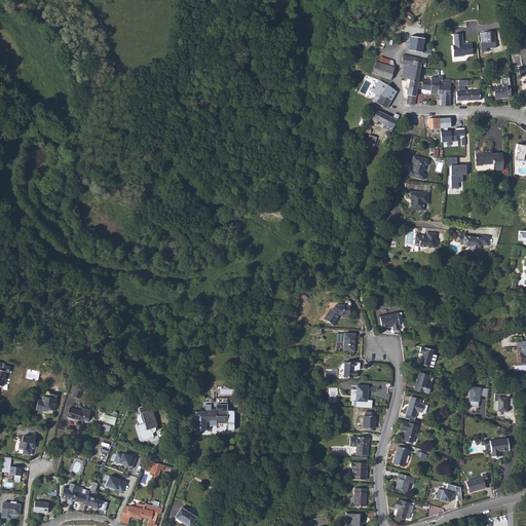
[(480,32),(482,52),(487,51),(487,48),(496,47),(494,31),(480,32)]
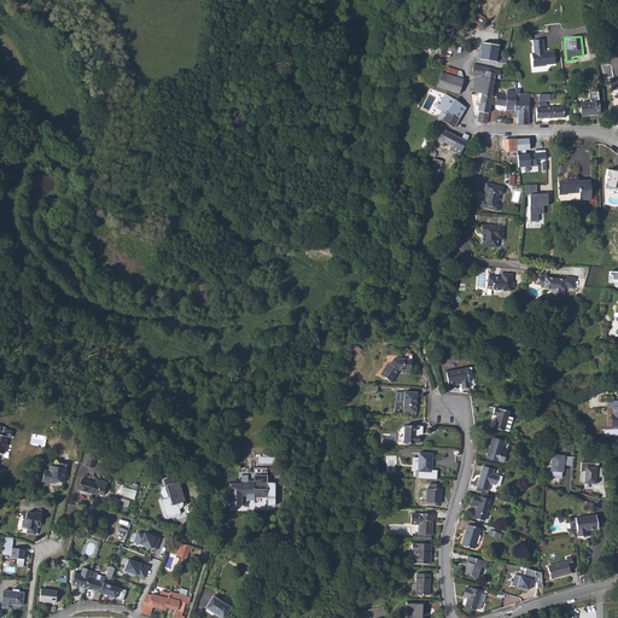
[(532,40),(534,52),(531,53),(534,66),(546,65),(544,64),(555,63),(554,51),(543,52),(541,52),(541,48),(543,48),(542,39),(532,40)]
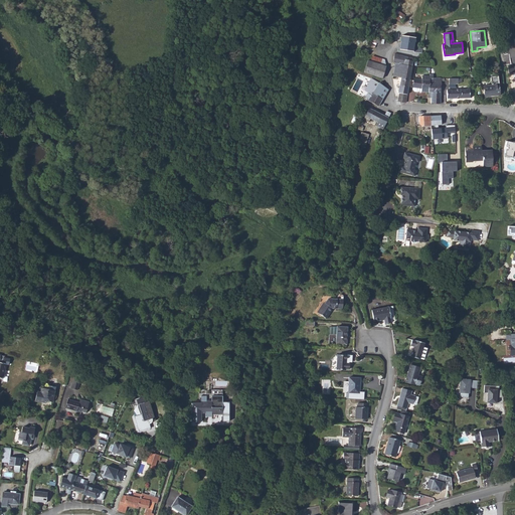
[(398,54),(400,54),(412,56),(415,37),(401,35),(398,54)]
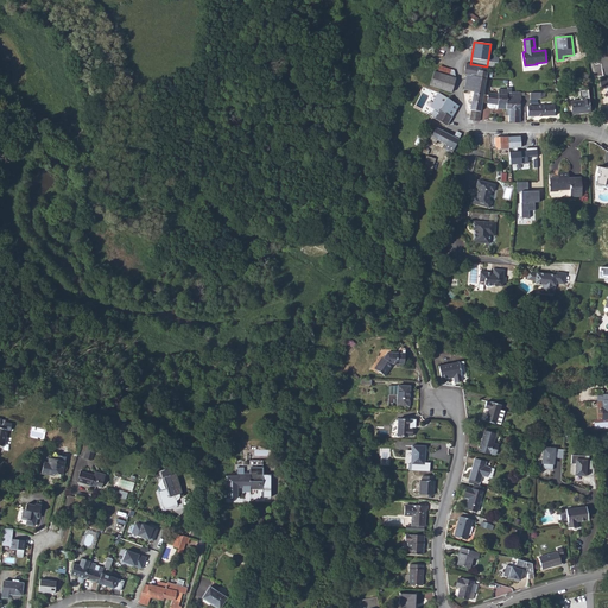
[(467,74),(486,80),(487,73),(480,70),(481,67),(470,64),(466,63),(464,74),(467,74)]
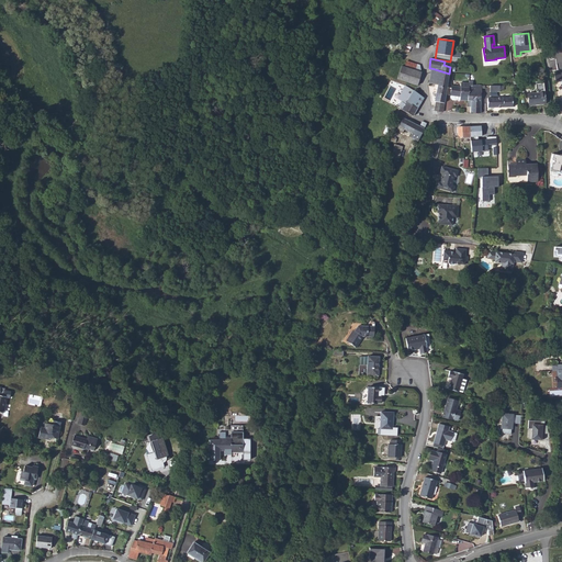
[(400,80),(403,81),(404,76),(415,79),(413,85),(416,86),(420,72),(401,66),(396,79),(400,80)]
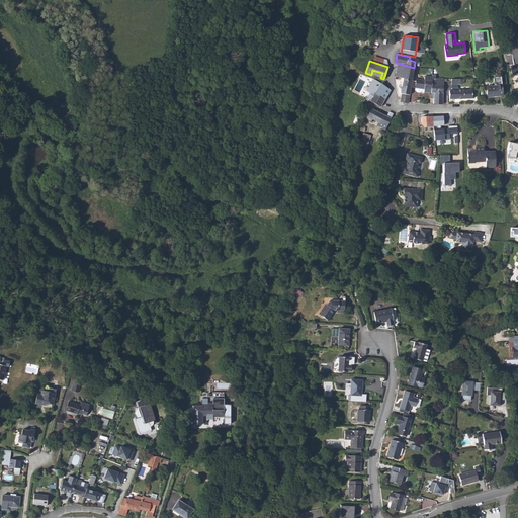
[(395,76),(403,78),(402,86),(410,87),(412,79),(414,68),(398,63),(395,76)]
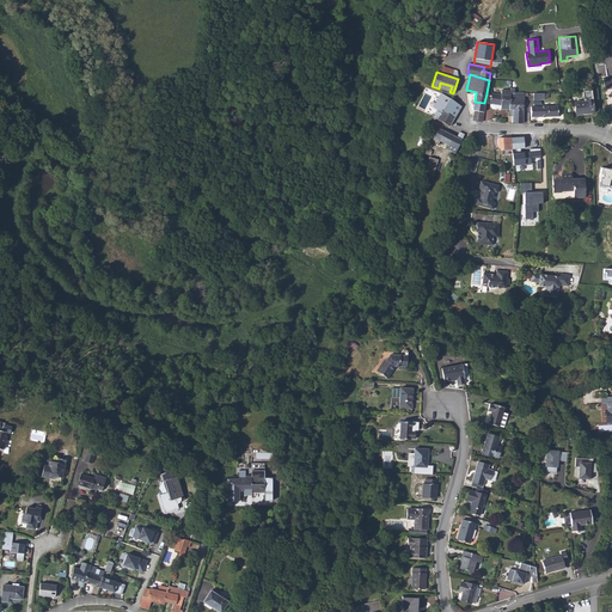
[(490,103),(501,105),(501,109),(509,109),(509,104),(510,104),(510,92),(510,90),(502,90),(501,95),(491,93),(491,96),(490,103)]
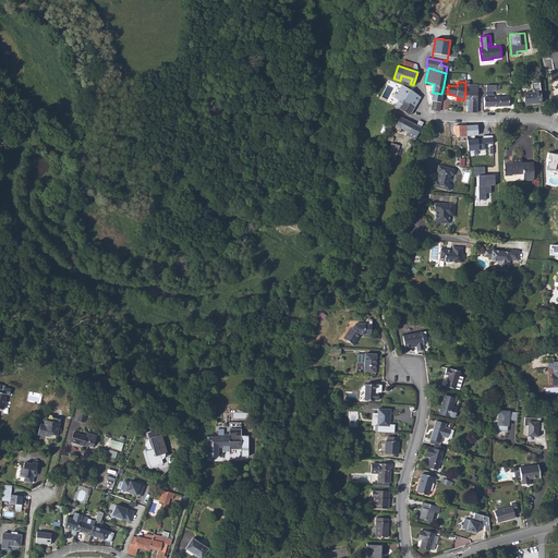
[(523,93),(525,105),(542,102),(538,82),(531,83),(532,92),(523,93)]
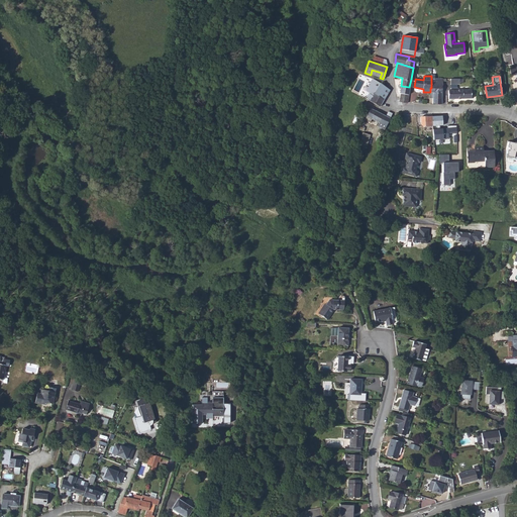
[(430,92),(432,92),(433,88),(442,88),(442,81),(445,81),(445,78),(434,78),(431,78),(431,88),(430,88),(430,92)]
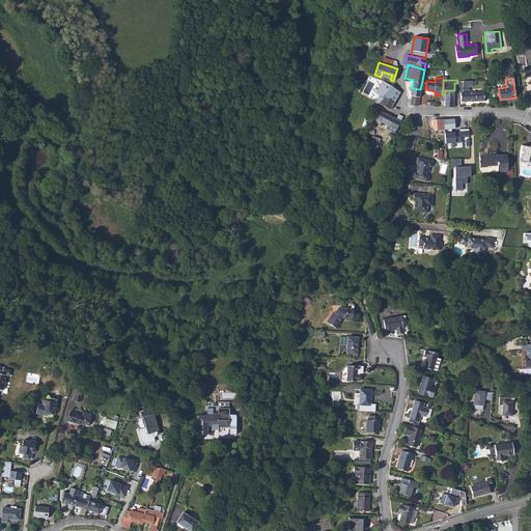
[(383,94),(389,84),(385,81),(378,94),(383,98),(380,103),(390,109),(394,102),(384,95),(383,94)]
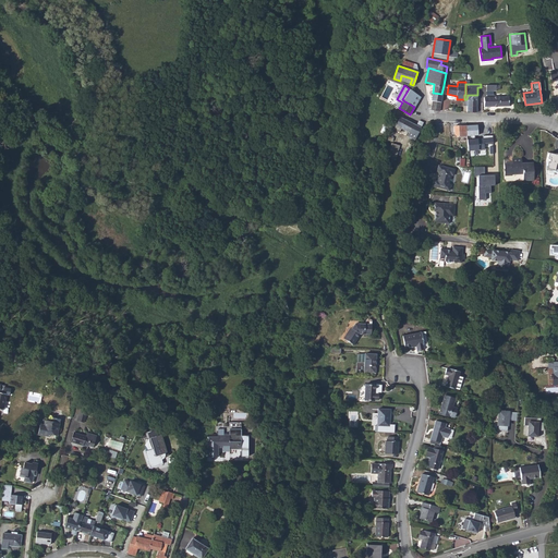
[(403,100),(414,107),(420,97),(413,92),(411,89),(403,100)]
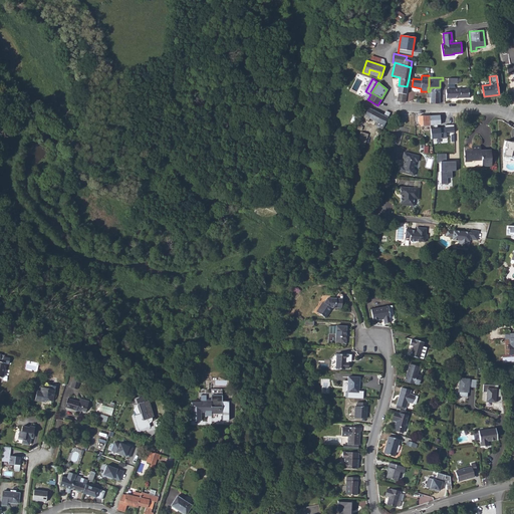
[(398,92),(399,92),(406,93),(407,86),(399,85),(398,92)]
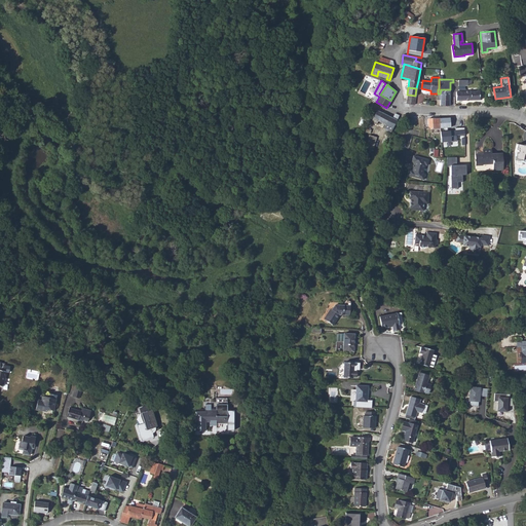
[(440,105),(449,105),(450,89),(441,89),(440,94),(440,99),(440,105)]
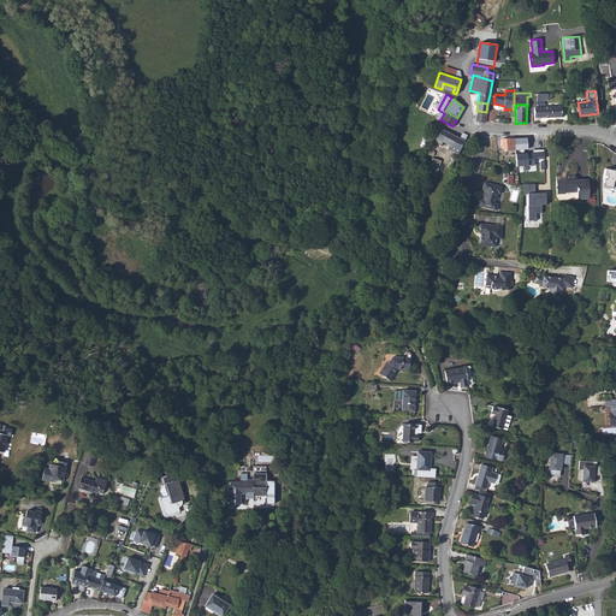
[(551,107),(551,117),(562,117),(561,106),(551,107)]
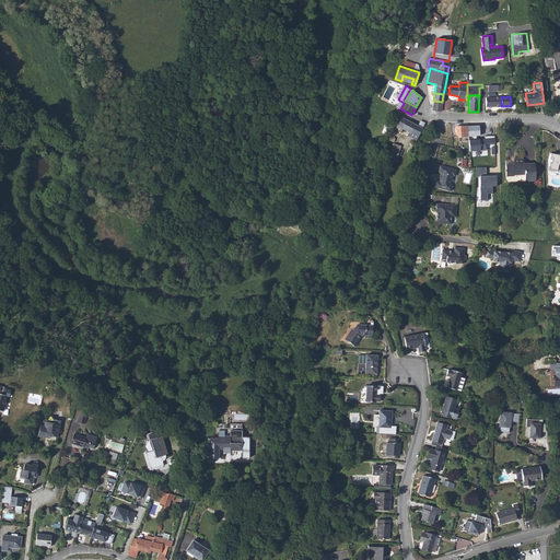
[(488,97),(486,97),(486,107),(501,106),(501,97),(496,97),(488,97)]
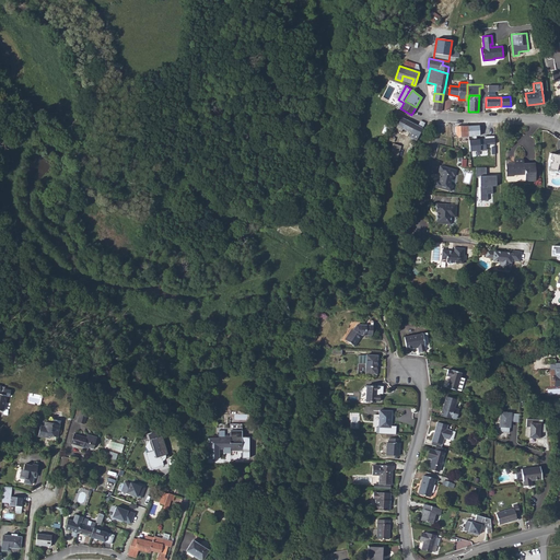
[(401,117),(395,129),(400,132),(403,128),(410,132),(408,136),(416,140),(422,128),(418,126),(401,117)]
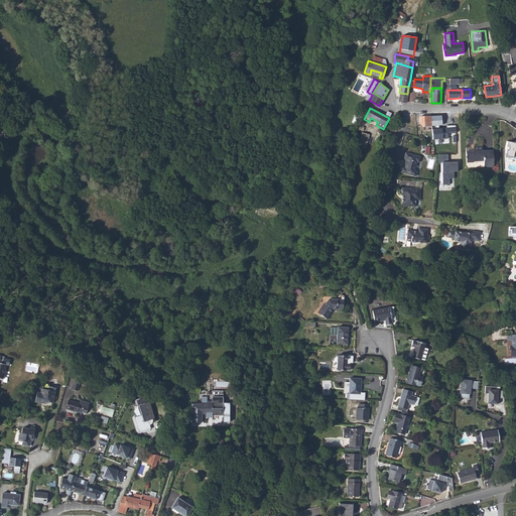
[(431,125),(441,125),(440,117),(440,115),(431,116),(431,125)]
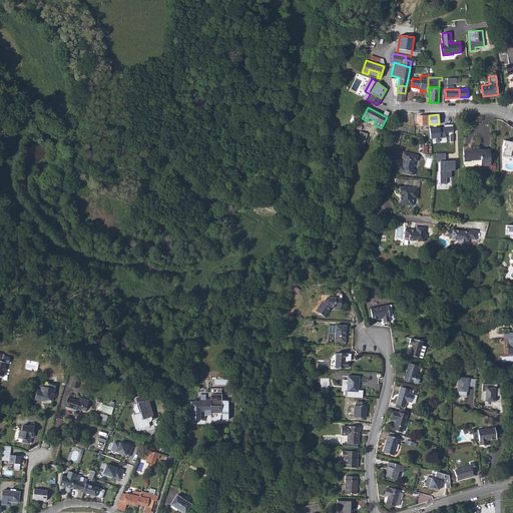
[(417,123),(420,125),(429,124),(429,115),(417,116),(417,123)]
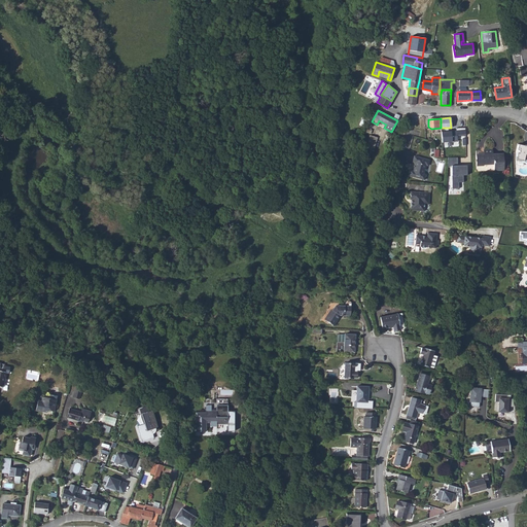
[(465,130),(442,131),(442,142),(458,141),(458,136),(465,136),(465,130)]
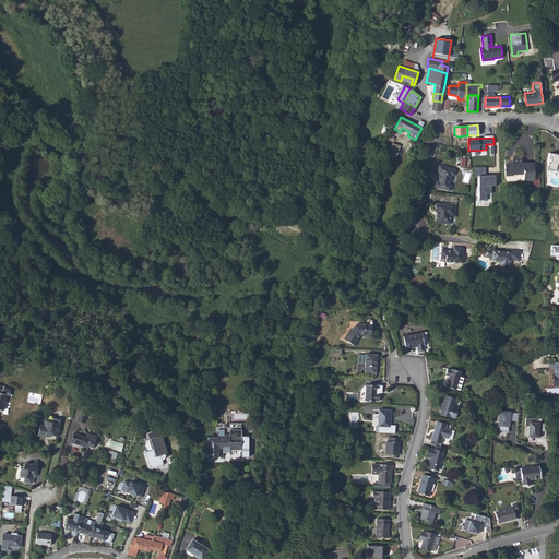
[(388,158),(395,162),(400,145),(392,143),(388,158)]
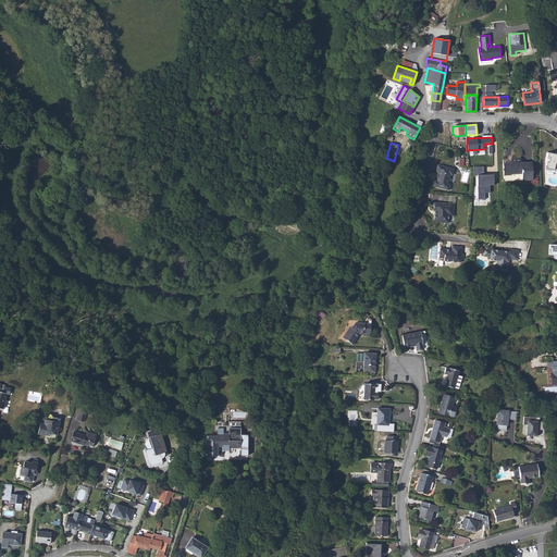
[(547,159),(546,169),(554,170),(554,171),(556,171),(556,153),(548,152),(547,159)]
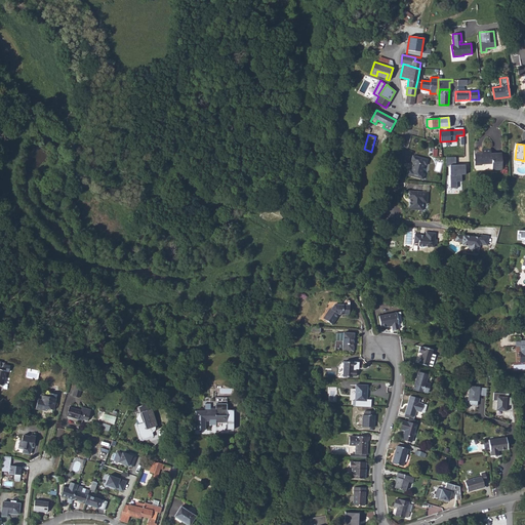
[(474,165),(481,165),(481,164),(481,162),(491,162),(491,163),(492,169),(501,169),(501,153),(491,153),(490,149),(482,149),(482,152),(482,154),(474,154),(474,165)]
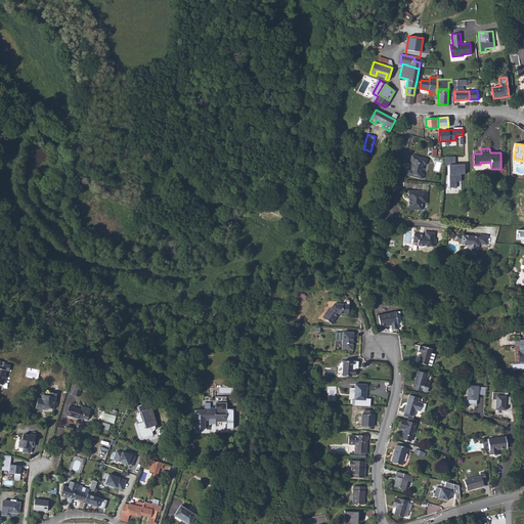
[(423,178),(424,173),(422,172),(425,164),(426,164),(428,159),(412,156),(411,161),(413,162),(413,164),(415,165),(413,167),(412,167),(411,170),(408,169),(407,174),(423,178)]
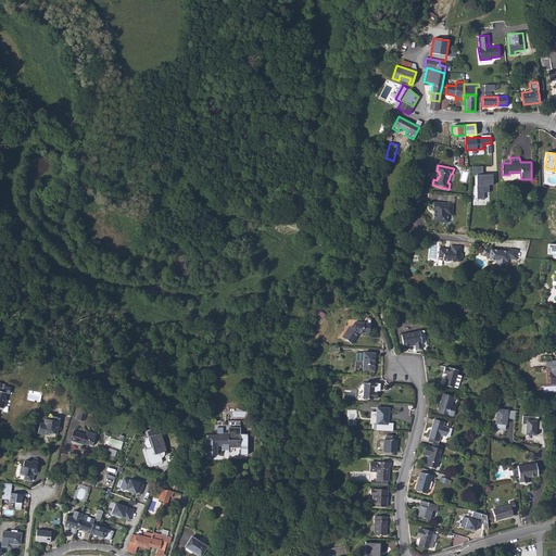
[(477,168),(478,196),(484,196),(484,188),(490,188),(491,179),(494,179),(494,168),(477,168)]
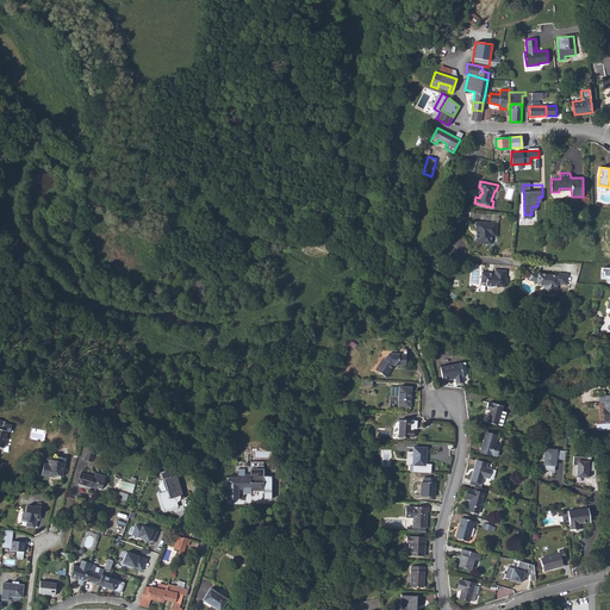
[(492,223),(475,222),(474,231),(475,231),(475,243),(487,244),(487,240),(492,240),(492,236),(497,236),(498,223),(492,223)]
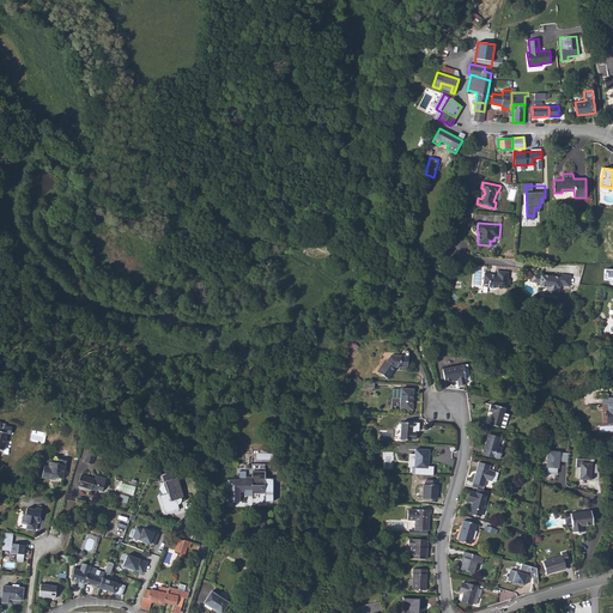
[(487,284),(487,286),(489,286),(490,289),(493,290),(496,287),(507,289),(507,285),(510,286),(510,280),(508,279),(508,272),(497,271),(497,274),(495,274),(493,275),(491,275),(491,274),(484,273),(483,284),(487,284)]
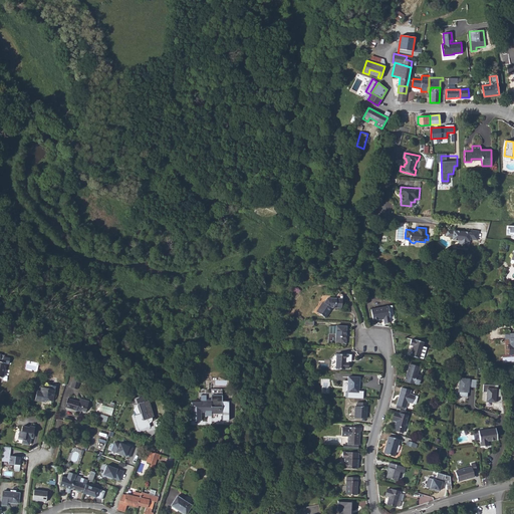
[(447,230),(446,236),(453,237),(453,239),(459,240),(458,242),(465,243),(465,245),(469,246),(470,239),(477,240),(478,231),(471,230),(470,231),(470,233),(454,231),(447,230)]
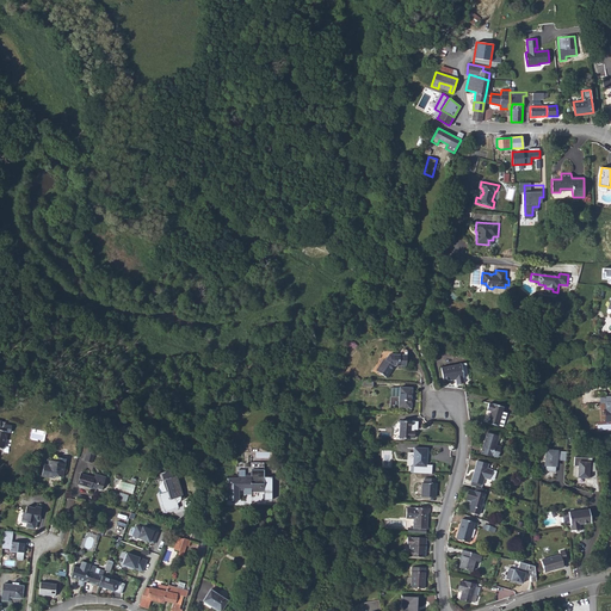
[(386,377),(394,365),(395,365),(406,365),(407,355),(388,353),(384,359),(377,371),(386,377)]
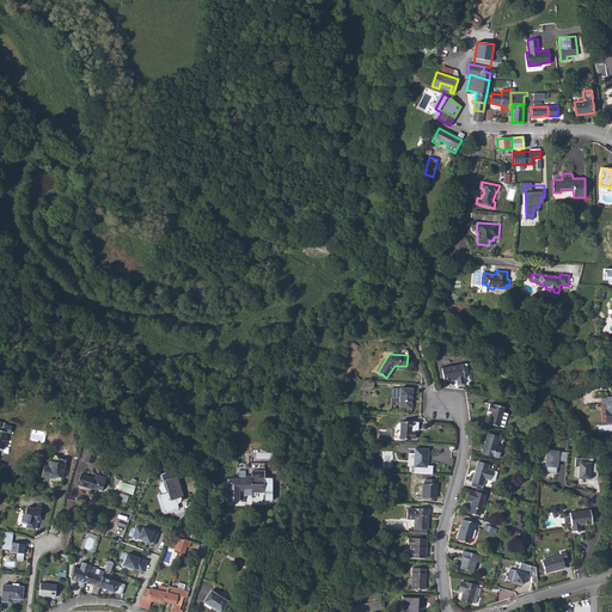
[(444,381),(456,380),(457,385),(464,384),(463,378),(464,378),(463,371),(466,371),(465,365),(461,365),(441,368),(444,381)]
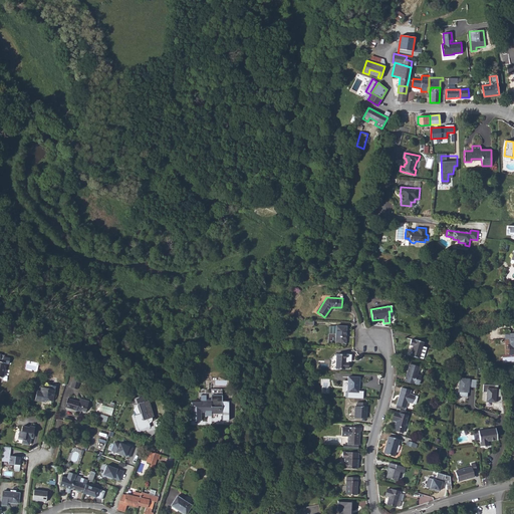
[(345,343),(346,326),(336,325),(335,337),(331,337),(331,343),(345,343)]
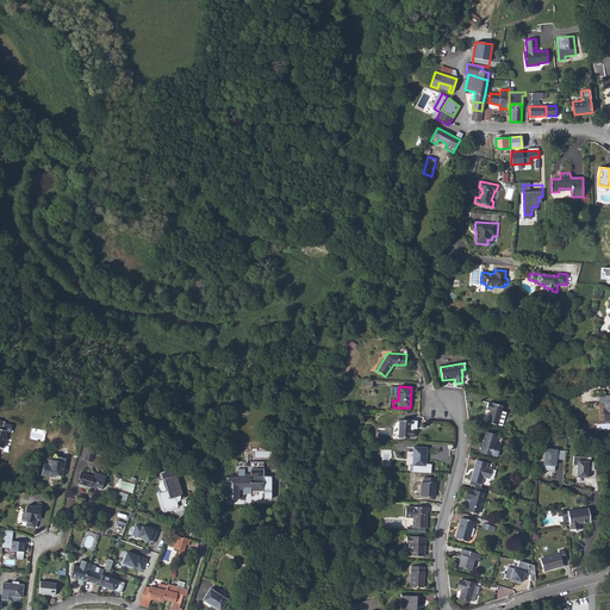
[(502,411),(503,406),(492,403),(487,403),(485,409),(490,410),(486,422),(497,425),(498,424),(502,411)]
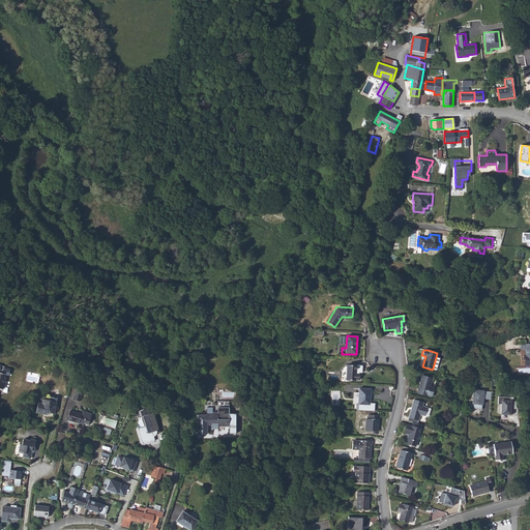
[(355,380),(355,379),(359,379),(359,374),(356,374),(356,365),(347,364),(346,380),(355,380)]
